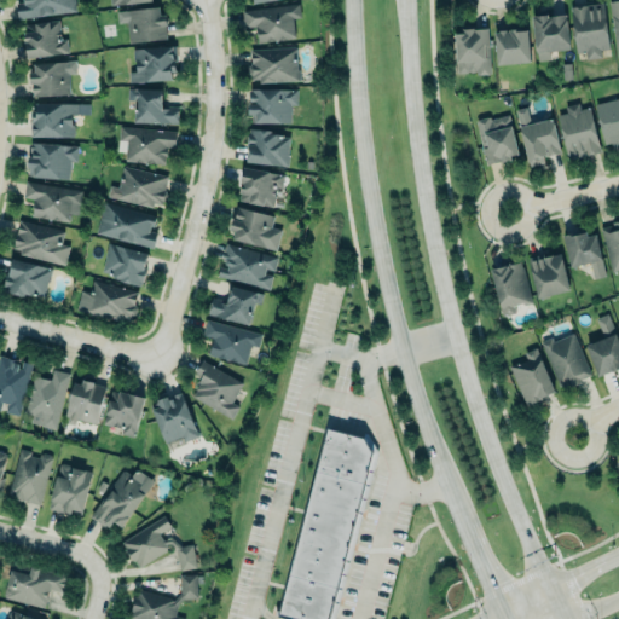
[(16,3),(21,1),(19,0),(74,0),(76,10),(18,17),(17,10),(16,3)]
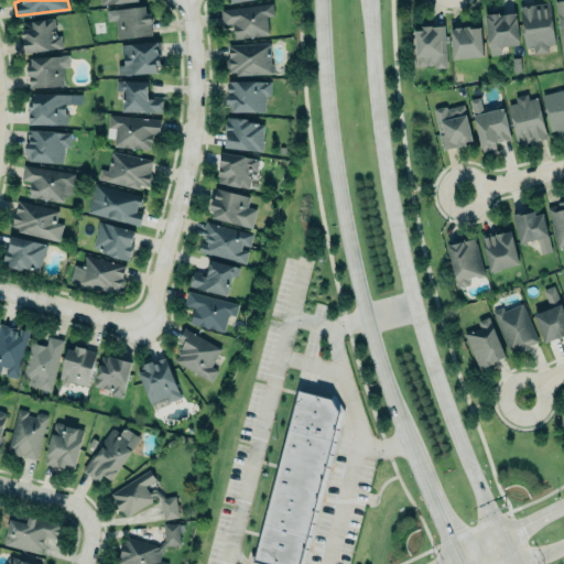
[(220,9),(223,23),(232,22),(234,28),(232,29),(234,31),(235,31),(235,35),(235,36),(235,39),(270,34),(267,15),(274,15),(273,2),(220,9)]
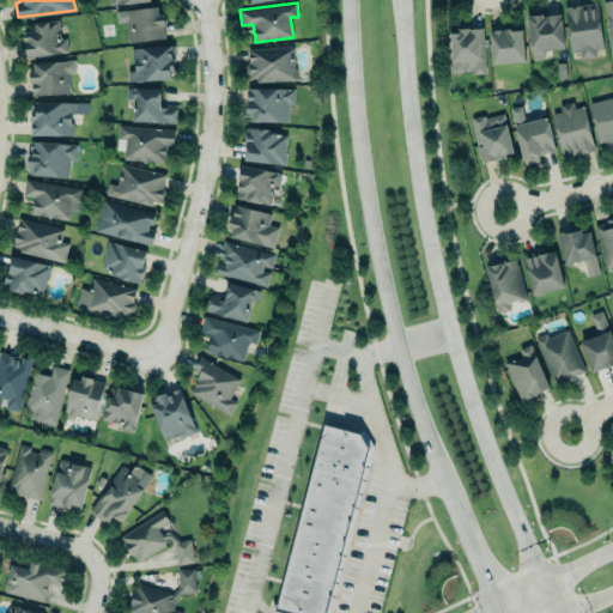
[(570,53),(578,50),(580,59),(595,56),(594,49),(604,48),(596,2),(564,7),(570,53)]
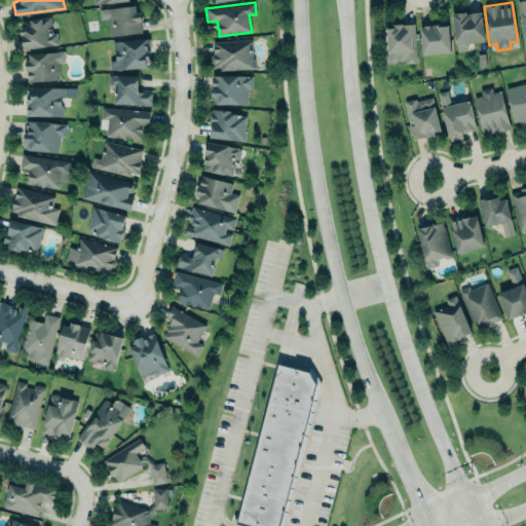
[(109,36),(141,33),(138,5),(99,9),(100,20),(107,19),(109,36)]
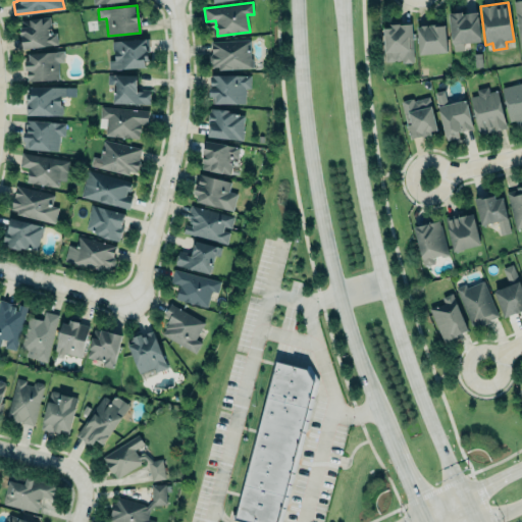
[(449,12),(461,11),(462,14),(466,13),(466,12),(477,11),(480,41),(463,43),(464,50),(455,51),(454,44),(452,44),(449,12)]
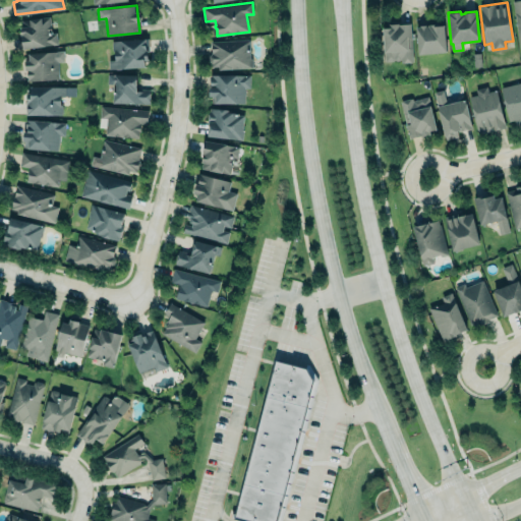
[(20,18),(21,47),(56,46),(56,33),(50,33),(50,17),(20,18)]
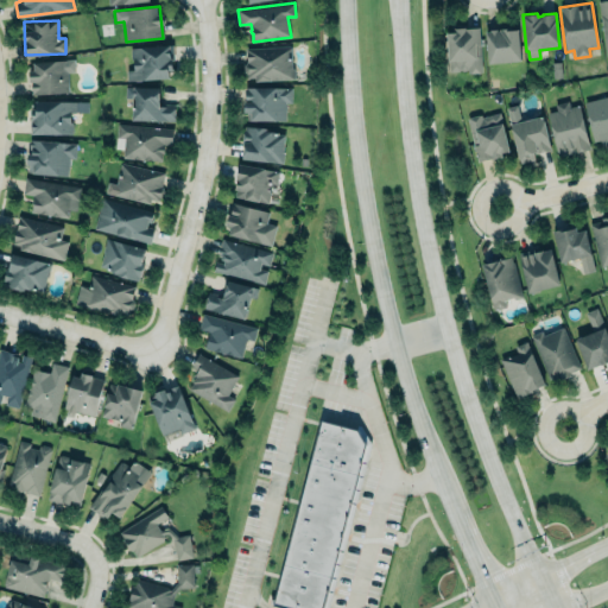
[(489,29),(492,30),(486,31),(488,63),(521,59),(519,29),(506,29),(507,27),(500,27),(500,30),(496,30),(498,29),(489,29)]
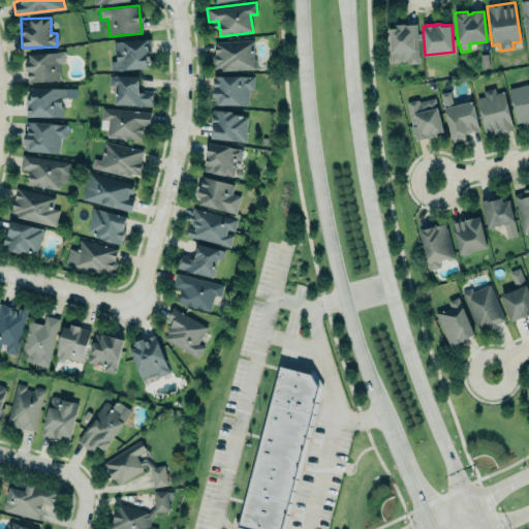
[(387,26),(390,64),(418,63),(416,25),(387,26)]
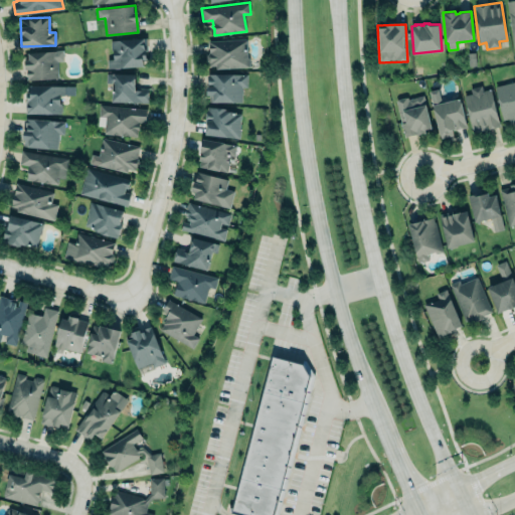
[(111,40),(112,59),(107,59),(107,68),(145,66),(144,38),(111,40)]
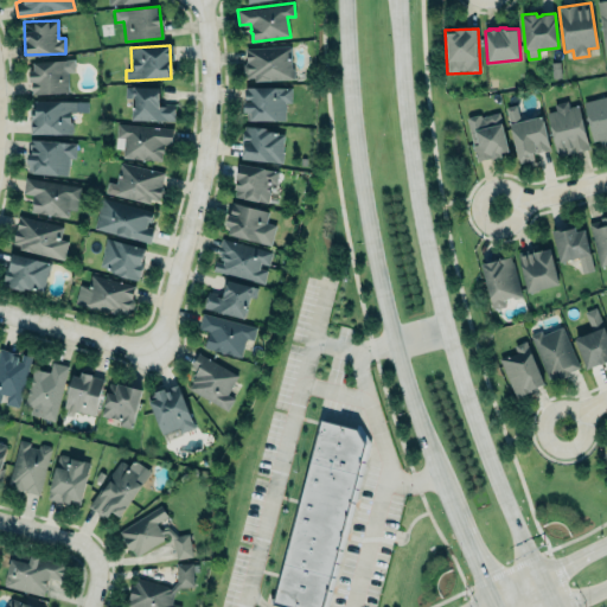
[(291,46),(243,49),(244,81),(292,80),(291,46)]
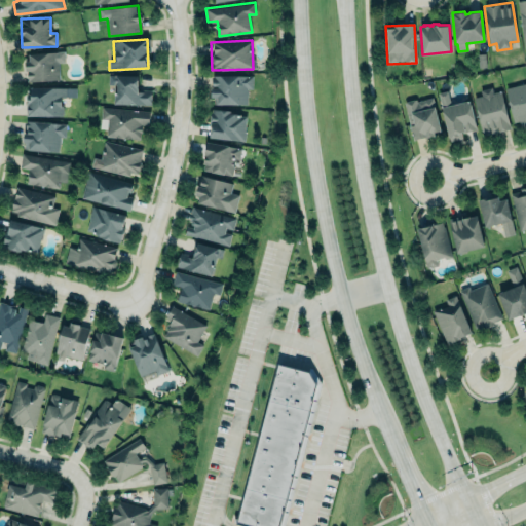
[(28,80),(59,78),(58,62),(65,61),(64,50),(29,53),(29,60),(25,60),(25,69),(28,69),(28,80)]
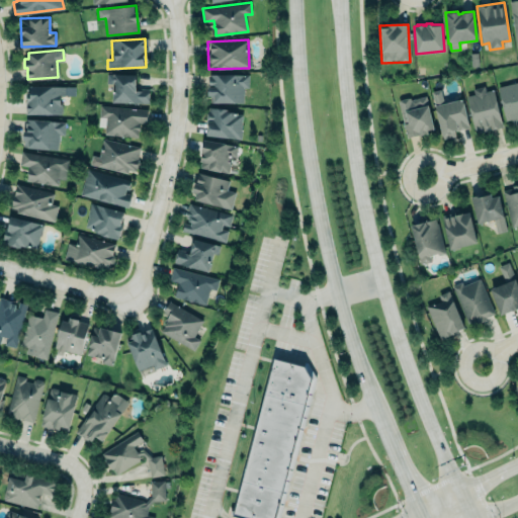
[(106,73),(113,73),(136,73),(136,87),(149,88),(149,102),(112,101),(113,83),(106,83),(106,73)]
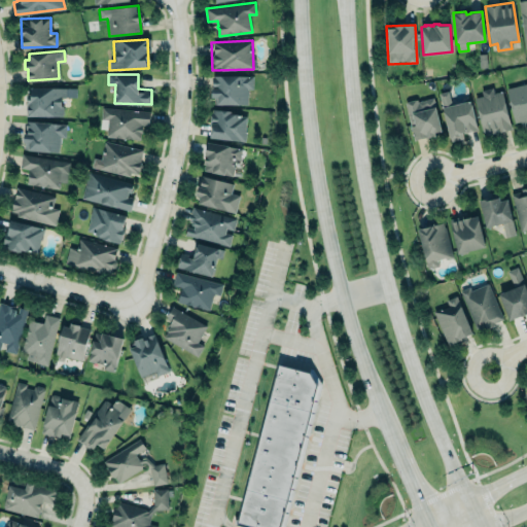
[(213,84),(213,75),(253,75),(253,89),(248,89),(248,104),(213,104),(213,97),(211,97),(211,95),(212,95),(212,86),(218,86),(218,84),(213,84)]
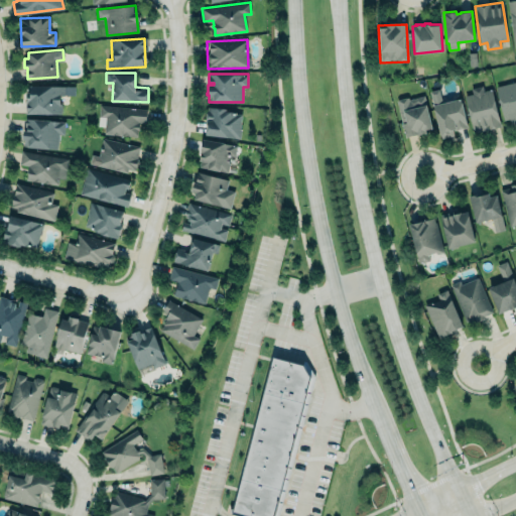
[(515,81),(496,86),(503,119),(509,118),(510,123),(515,121),(515,81)]
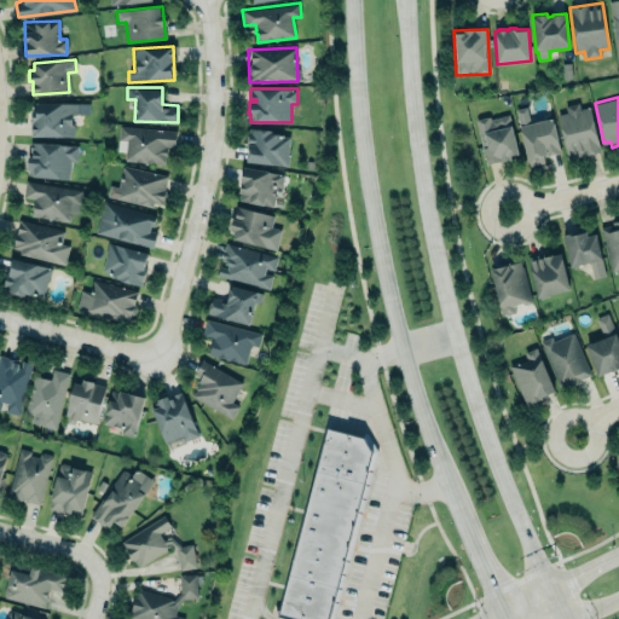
[(88,103),(88,113),(71,113),(71,123),(74,123),(74,136),(32,134),(32,109),(36,109),(36,102),(88,103)]
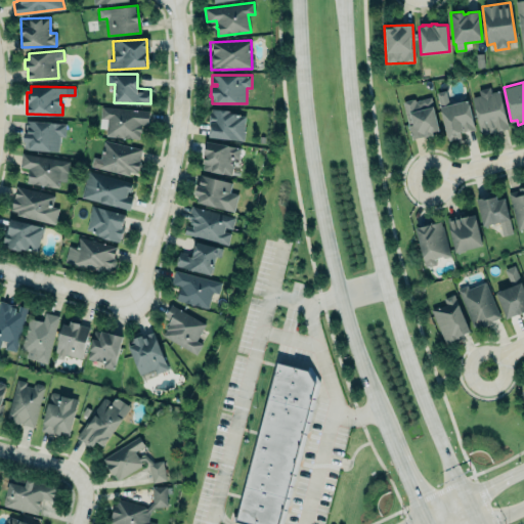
[(508,128),(498,89),(490,91),(489,86),(478,89),(480,94),(472,96),(478,119),(477,121),(480,134),(508,128)]
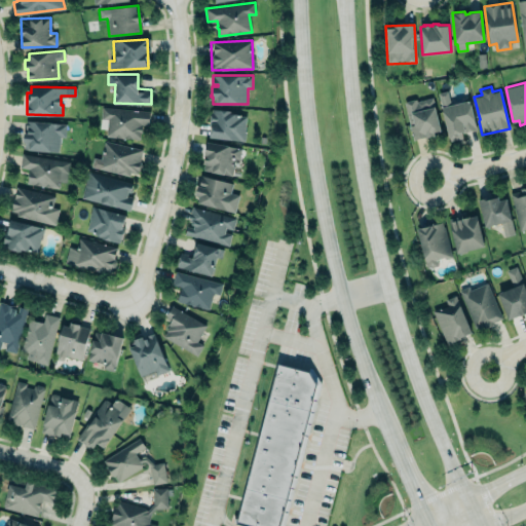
[(450,140),(438,92),(447,90),(451,104),(470,100),(477,129),(461,133),(462,138),(450,140)]
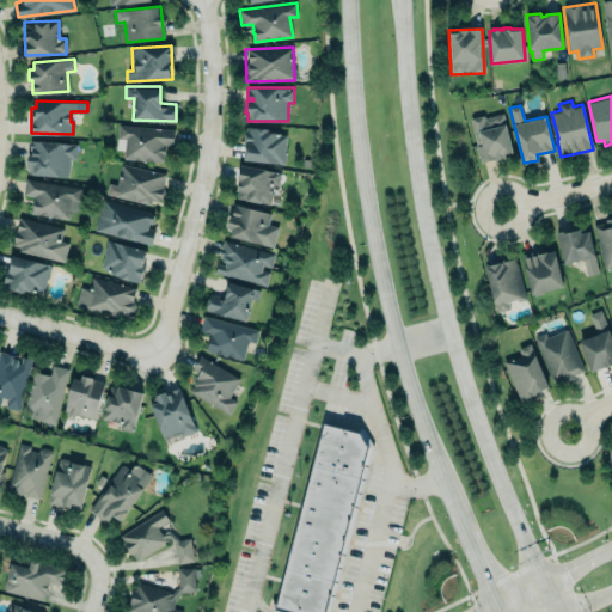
[(470,118),(482,161),(495,158),(495,160),(506,158),(505,153),(513,151),(503,112),(494,115),(493,116),(491,116),(489,116),(488,116),(487,117),(485,118),(484,115),(470,118)]
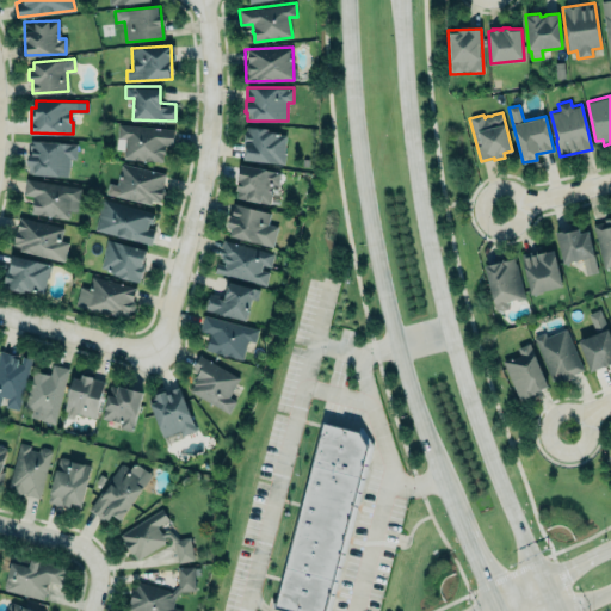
[(173,128),(117,125),(116,149),(123,149),(122,160),(164,161),(164,146),(173,146),(173,128)]
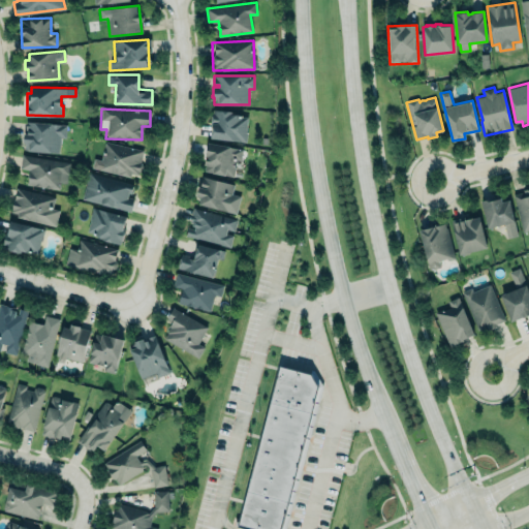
[(213,113),(214,109),(231,111),(231,113),(242,115),(242,116),(247,116),(245,141),(211,136),(212,124),(210,124),(211,115),(212,115),(212,113),(213,113)]
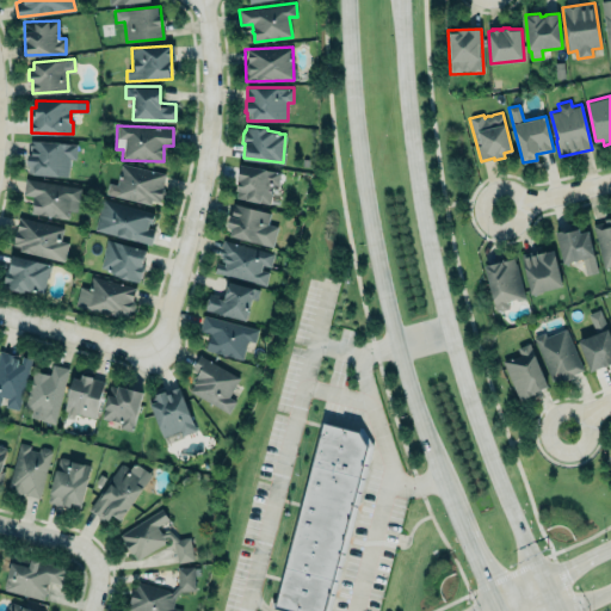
[(75,159),(76,143),(28,141),(26,174),(67,177),(68,159),(75,159)]
